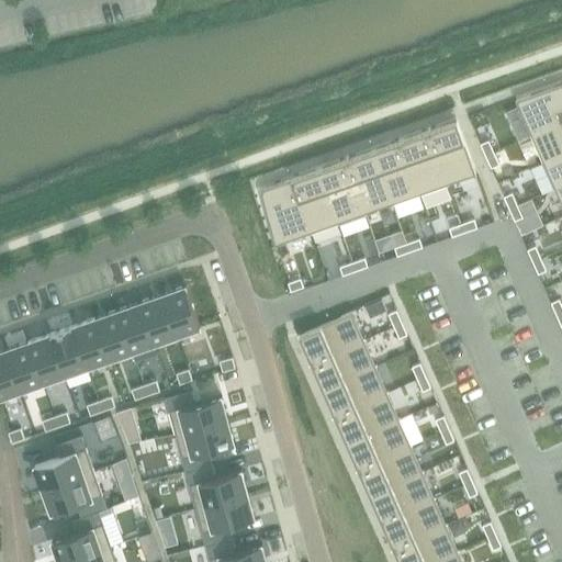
[(561,82),(516,100),(530,136),(561,121),(561,82)]
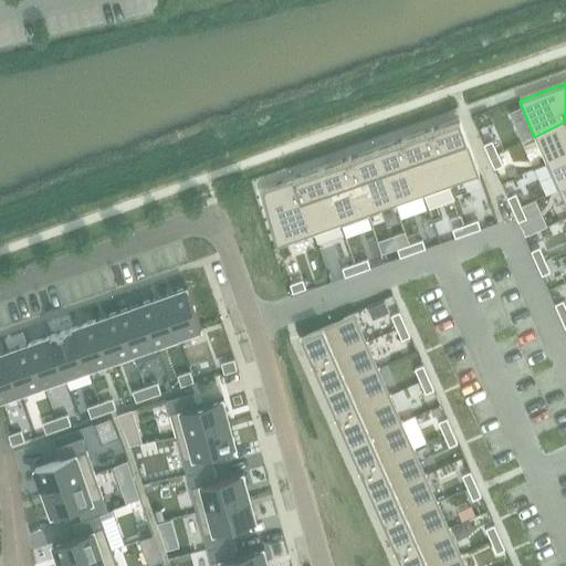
[(461,121),(432,130),(452,187),(480,177),(461,121)]
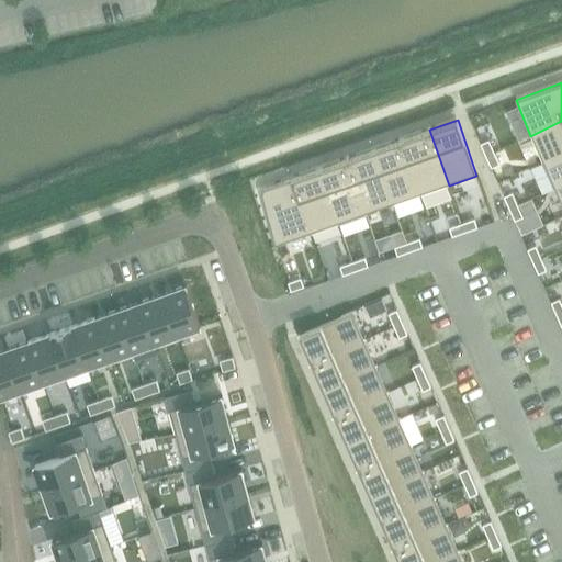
[(561,121),(530,136),(542,163),(561,153),(561,121)]
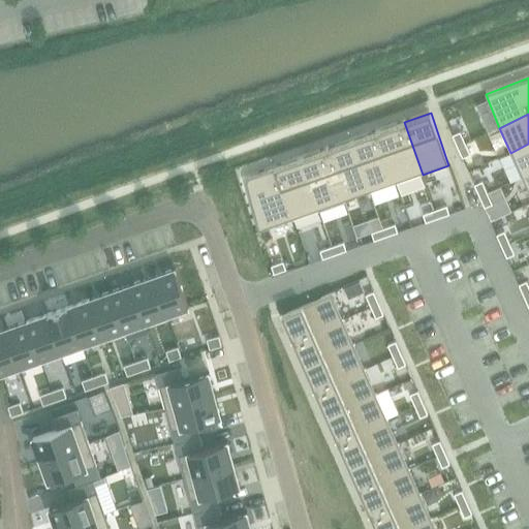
[(404,122),(378,131),(397,184),(423,175),(404,122)]
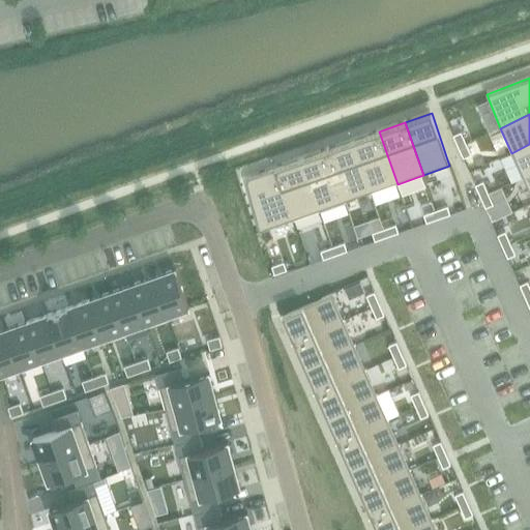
[(379,131),(353,141),(372,193),(398,184),(379,131)]
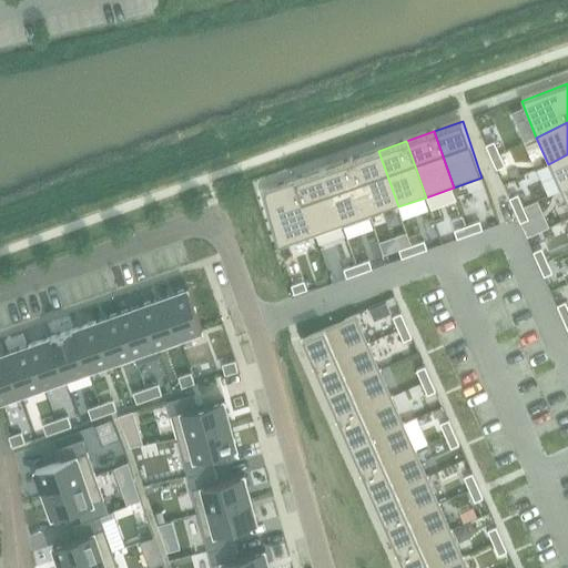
[(494,141),(486,145),(492,158),(499,153),(494,141)]
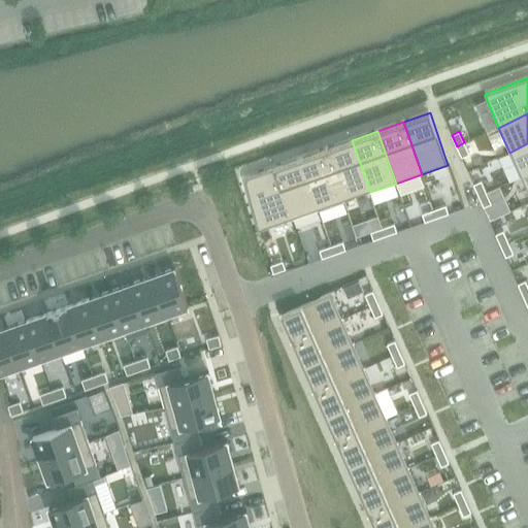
[(352,140),(326,150),(344,201),(370,192),(352,140)]
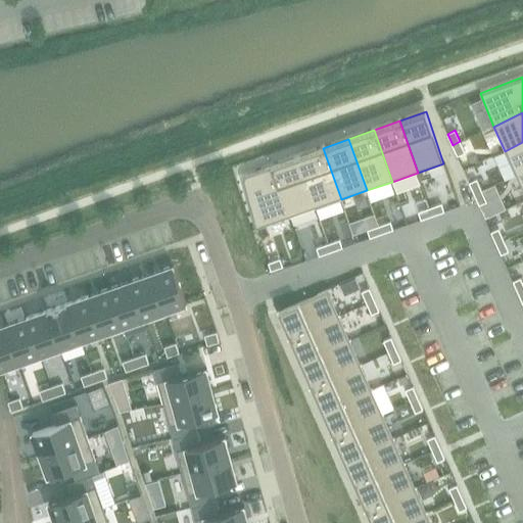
[(460,141),(453,145),(458,155),(465,152),(460,141)]
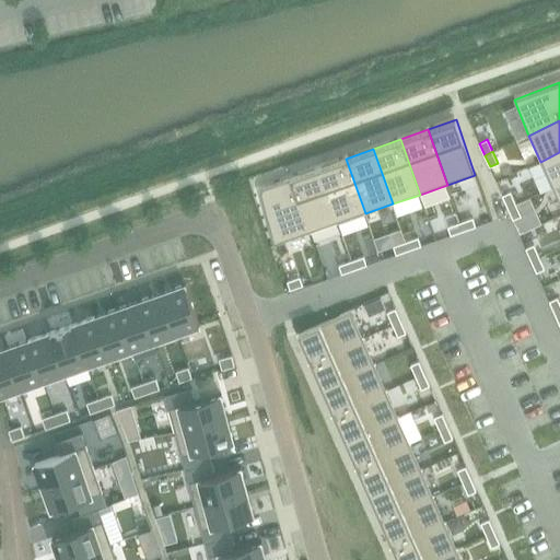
[(559,152),(540,162),(552,188),(559,184),(559,152)]
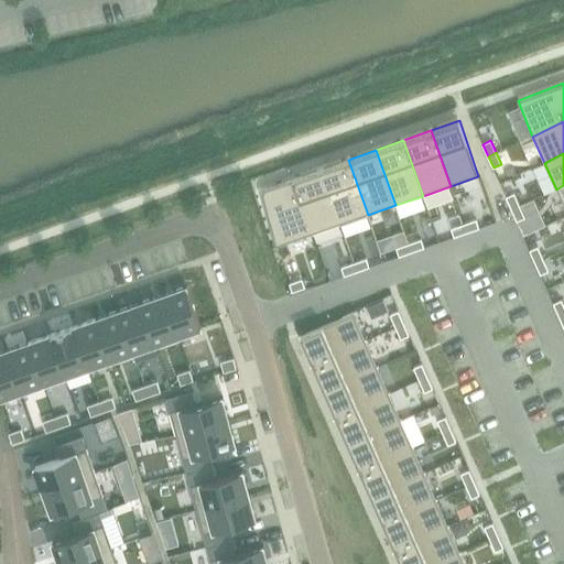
[(348,160),(321,169),(340,225),(368,215),(348,160)]
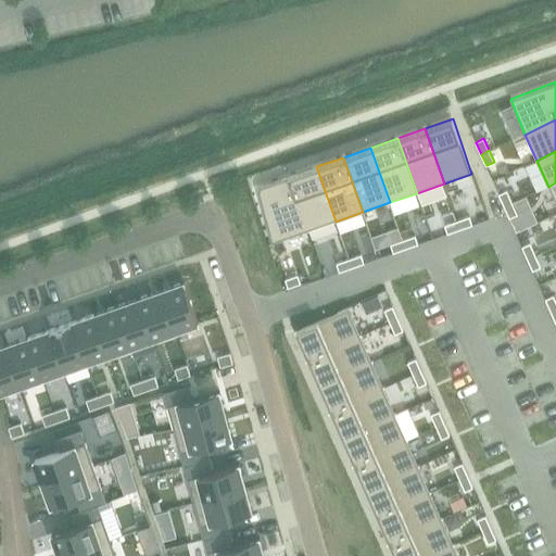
[(316,166),(289,176),(308,231),(336,222),(316,166)]
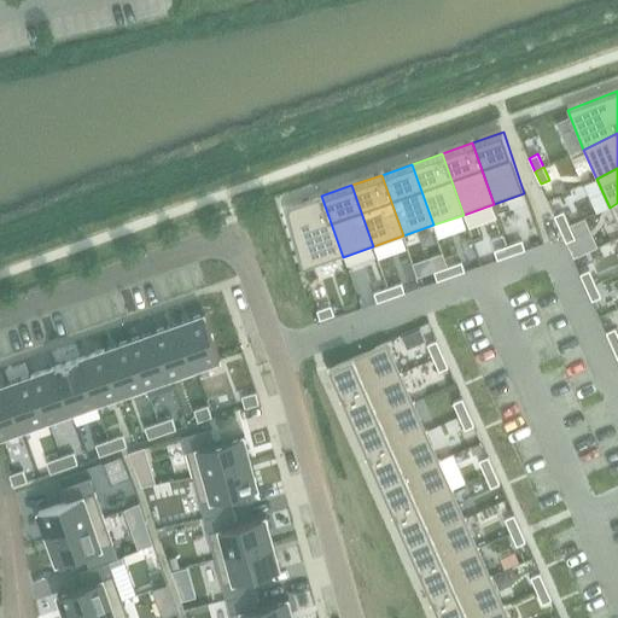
[(287,209),(287,211),(287,215),(303,270),(312,267),(313,268),(343,257),(321,196),(291,207),(287,209)]
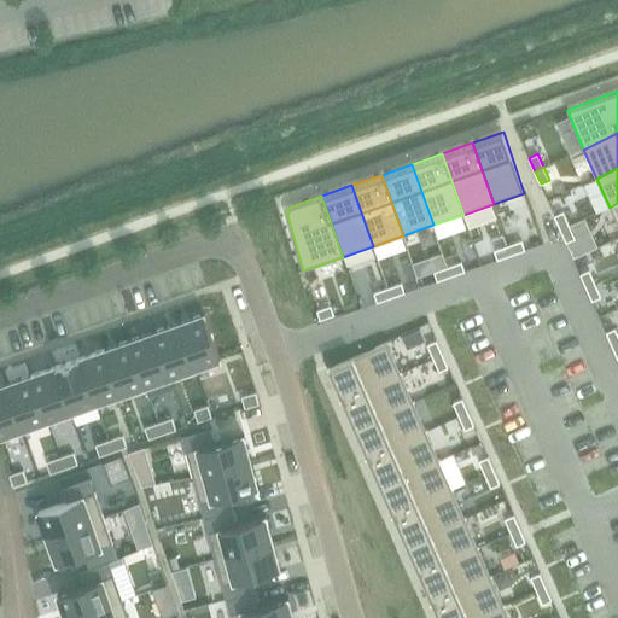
[(564,213),(555,216),(560,229),(570,226),(564,213)]
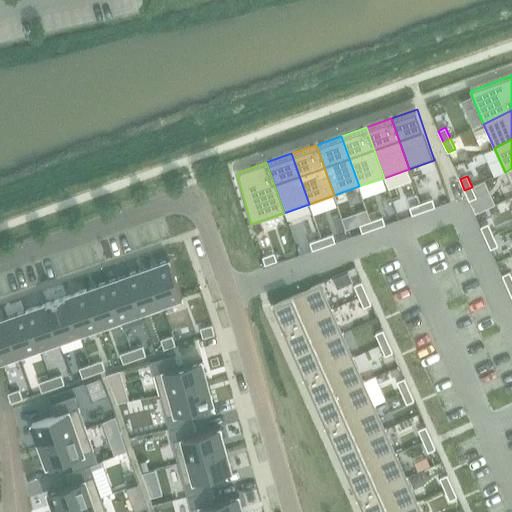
[(472,187),(464,190),(469,200),(476,197),(472,187)]
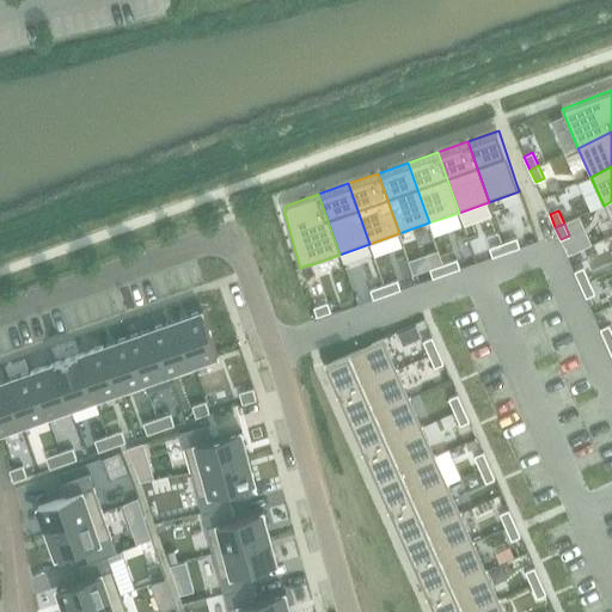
[(516,239),(503,244),(507,252),(520,248),(516,239)]
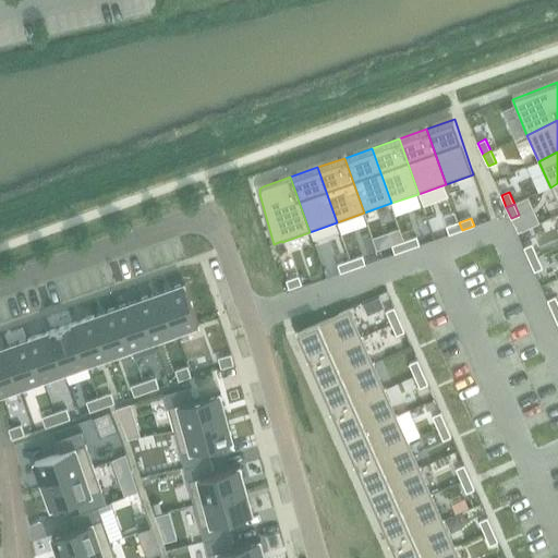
[(459,222),(447,226),(450,234),(462,230),(459,222)]
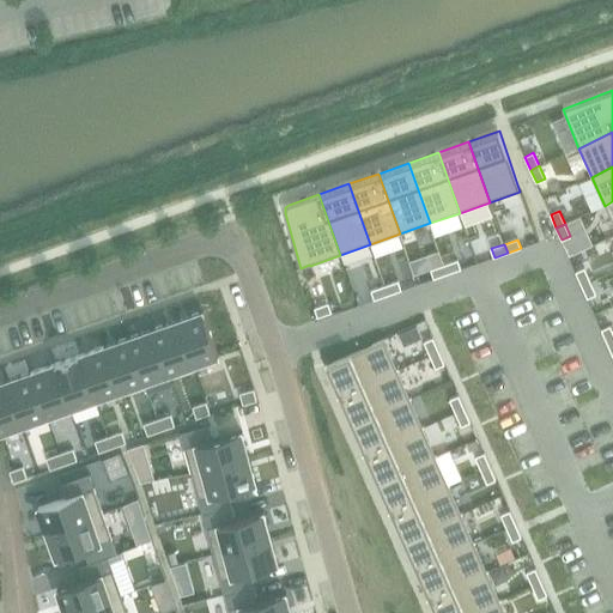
[(457,260),(444,265),(448,274),(461,269),(457,260)]
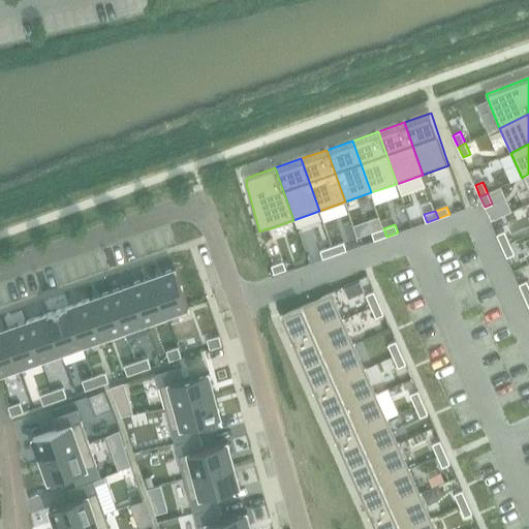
[(383,228),(372,232),(375,241),(386,237),(383,228)]
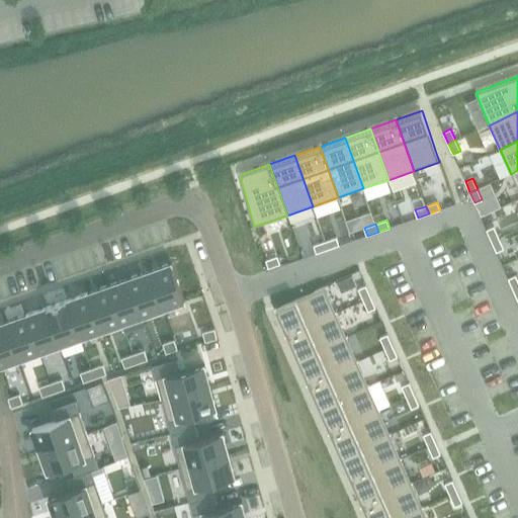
[(494,227),(487,230),(492,241),(499,238),(494,227)]
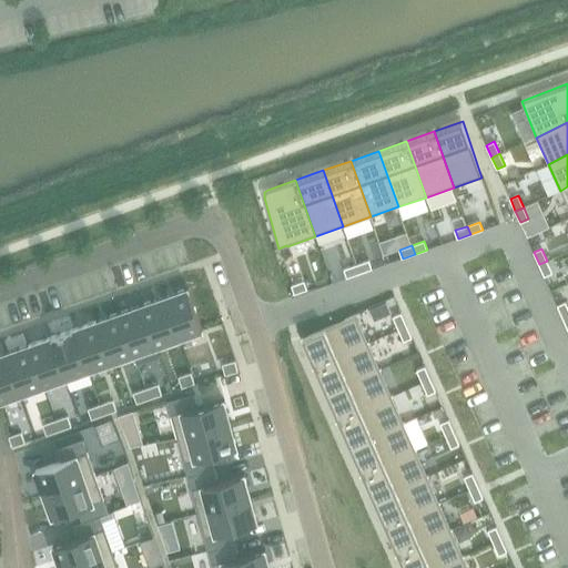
[(368,261),(356,265),(359,273),(372,269),(368,261)]
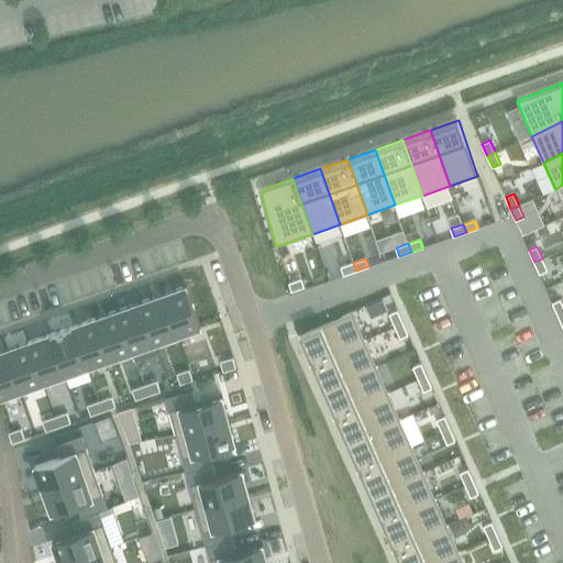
[(542,258),(534,262),(540,274),(548,269),(542,258)]
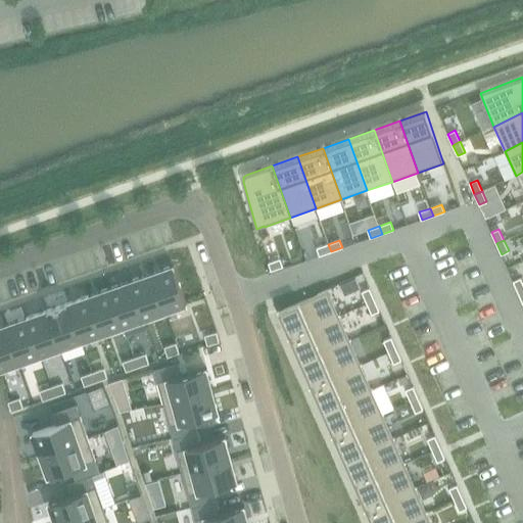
[(328,244),(317,248),(320,255),(331,251),(328,244)]
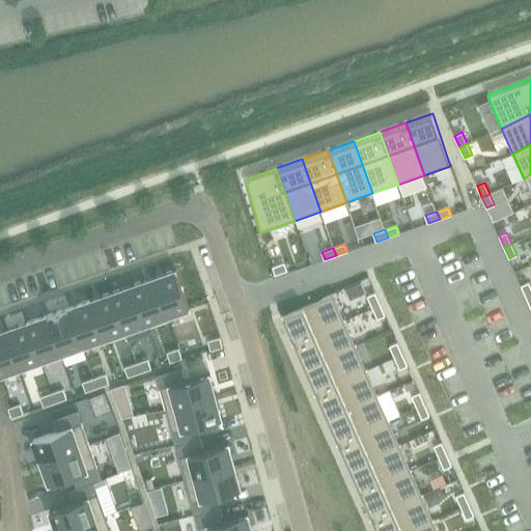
[(294,261),(281,266),(284,274),(296,270),(294,261)]
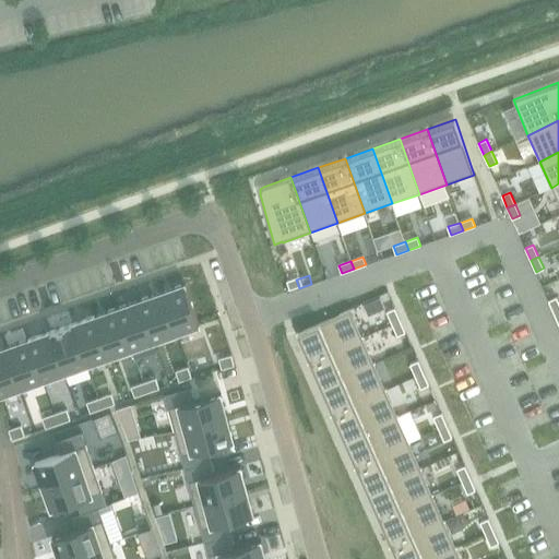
[(186,283),(162,292),(176,333),(200,324),(186,283)]
